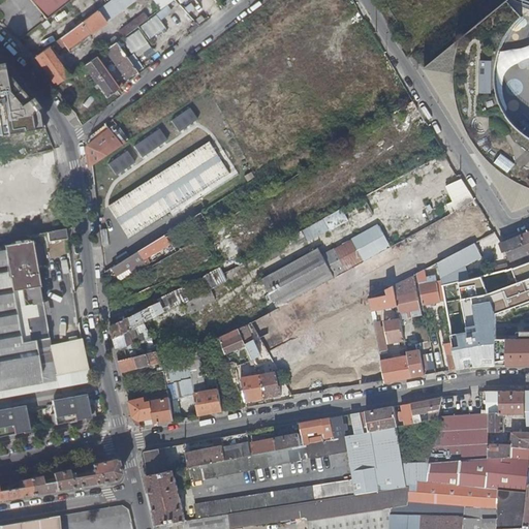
[(32,0),(31,1),(47,20),(70,0),(32,0)]
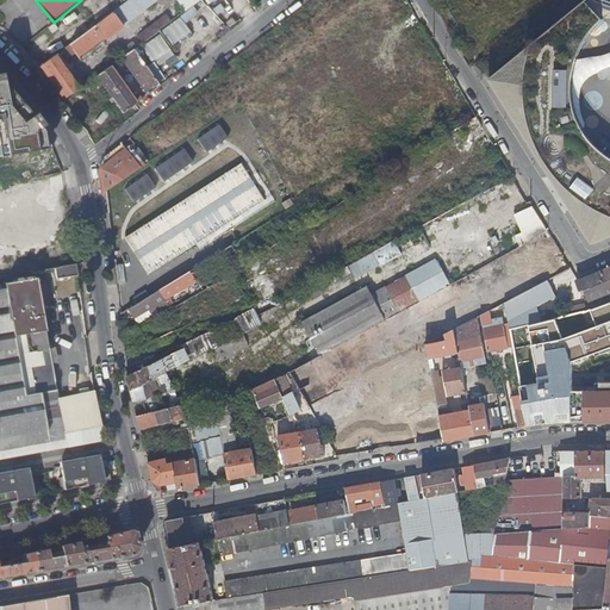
[(179,0),(187,11),(200,1),(199,0),(129,0),(62,50),(64,54),(67,51),(69,54),(75,49),(79,53),(81,51),(82,53),(120,24),(122,26),(156,0),(179,0)]
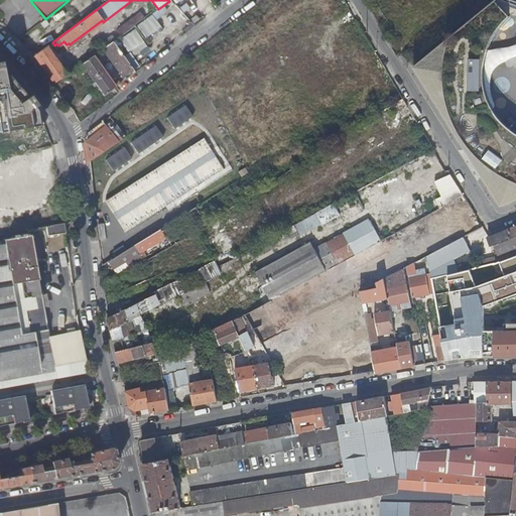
[(499,0),(413,70),(502,209),(515,203),(515,3),(507,0),(499,0)]
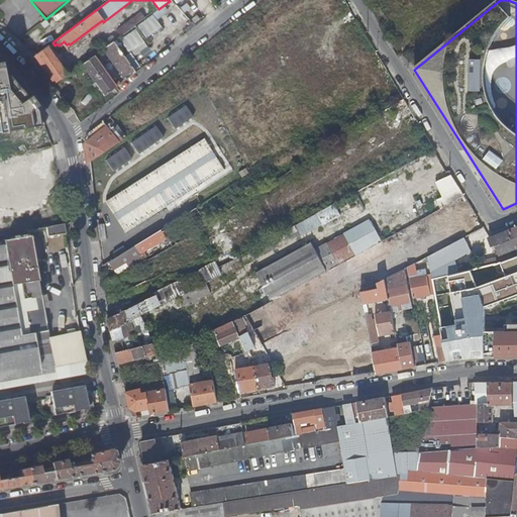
[(120,37),(135,26),(145,19),(140,13),(116,31),(120,37)]
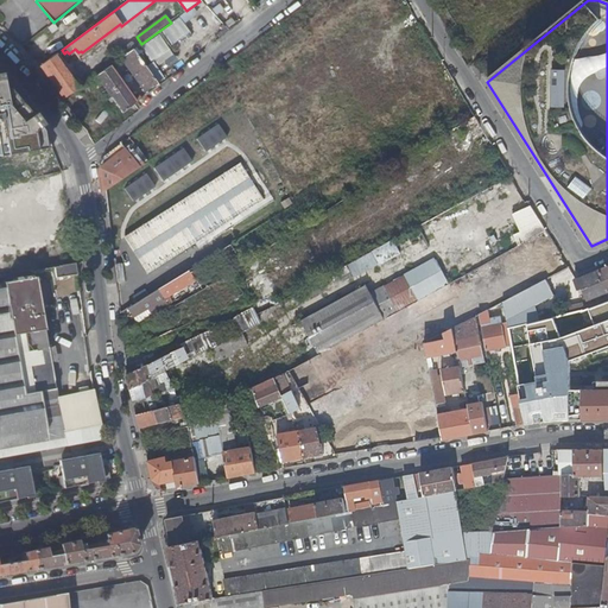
[(181,18),(163,31),(175,46),(191,32),(181,18)]
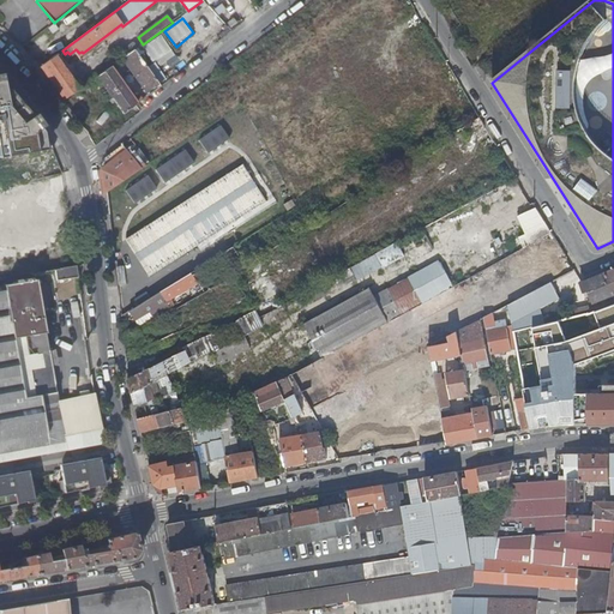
[(168,84),(161,66),(176,59),(167,37),(126,55),(143,95),(168,84)]
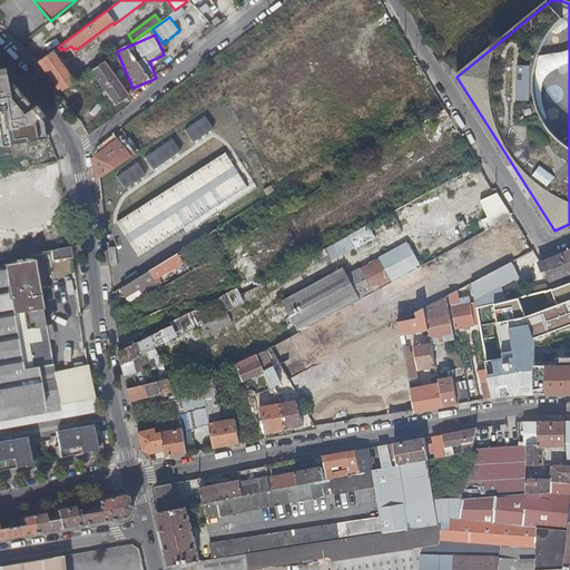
[(57,48),(38,61),(60,92),(75,81),(62,65),(66,62),(58,51),(59,51),(57,48)]
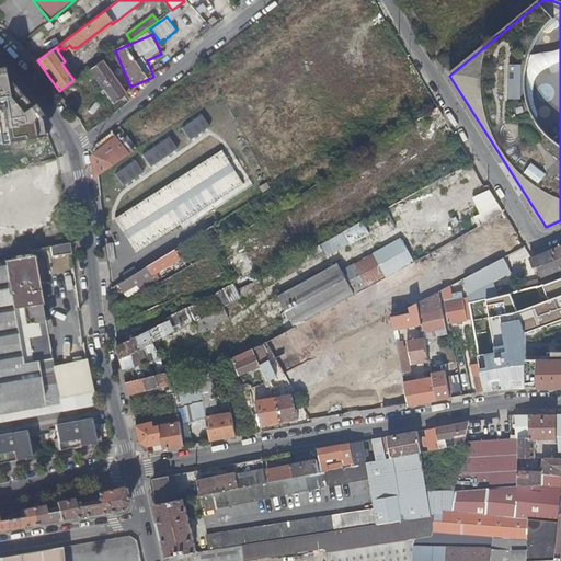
[(101,60),(89,70),(112,103),(117,110),(128,102),(124,96),(132,91),(129,89),(124,93),(101,60)]
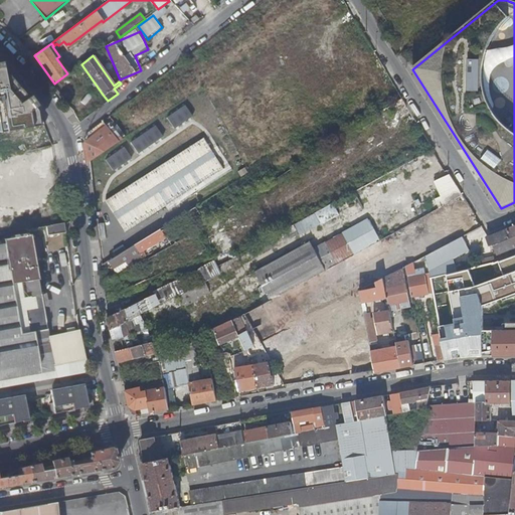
[(0,132),(44,124),(27,98),(0,65),(0,132)]
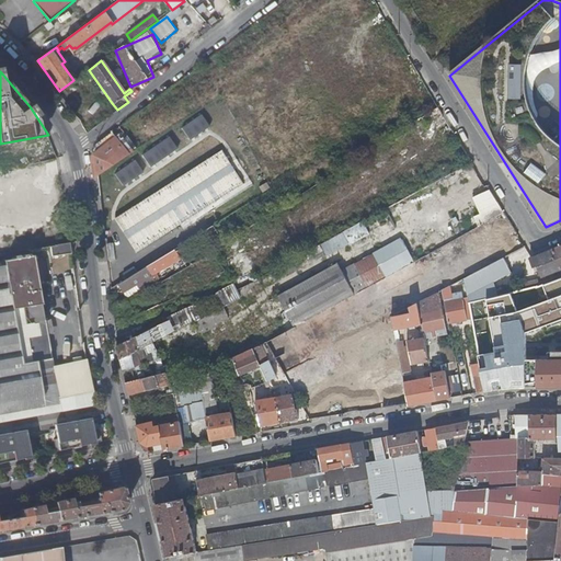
[(424,117),(428,125),(445,115),(441,107),(424,117)]
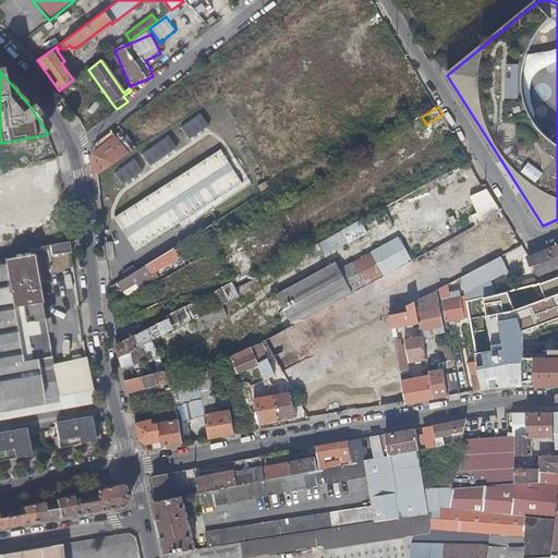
[(202,116),(183,129),(192,141),(210,128),(202,116)]
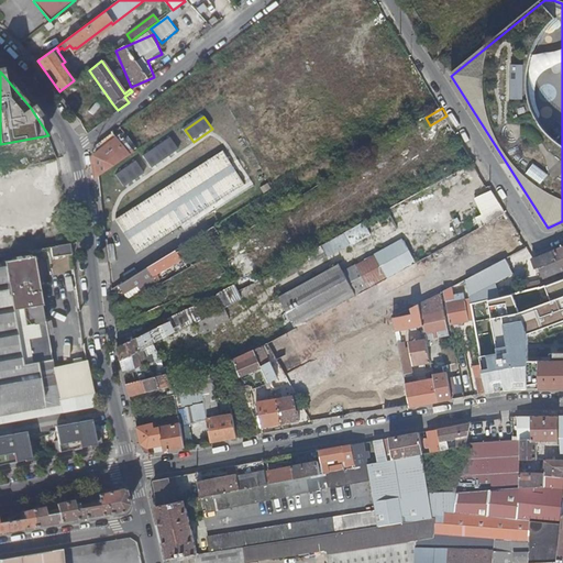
[(426,118),(412,127),(417,134),(430,125),(426,118)]
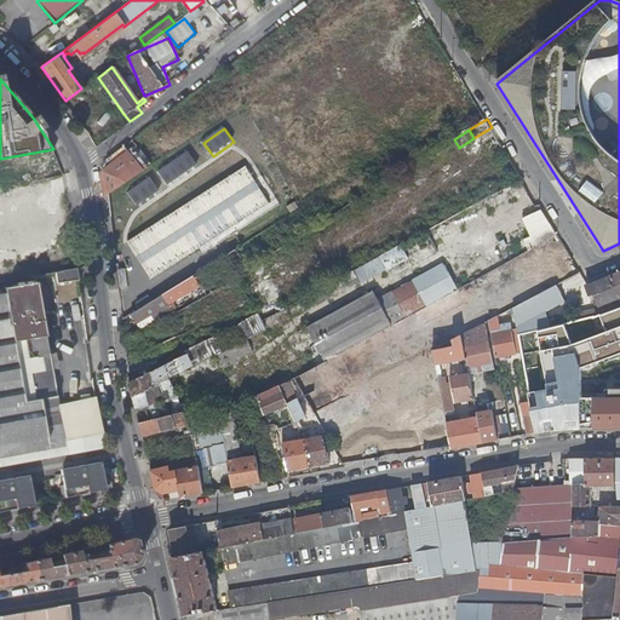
[(141,162),(147,159),(137,145),(131,150),(141,162)]
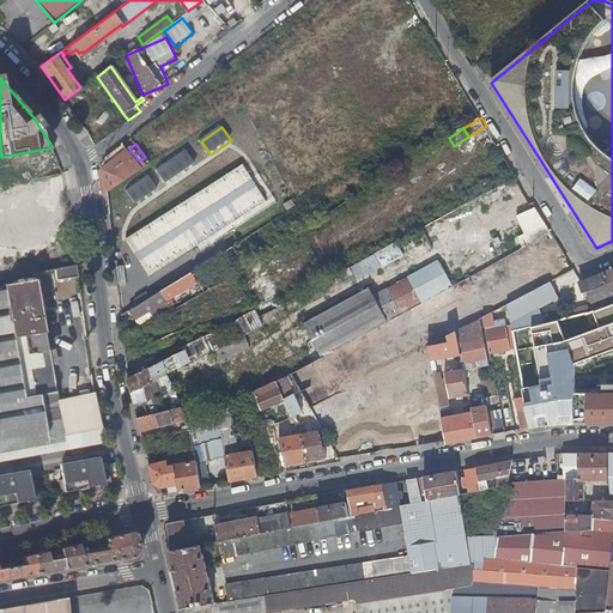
[(102,196),(145,167),(143,163),(139,167),(122,145),(105,158),(99,173),(102,196)]
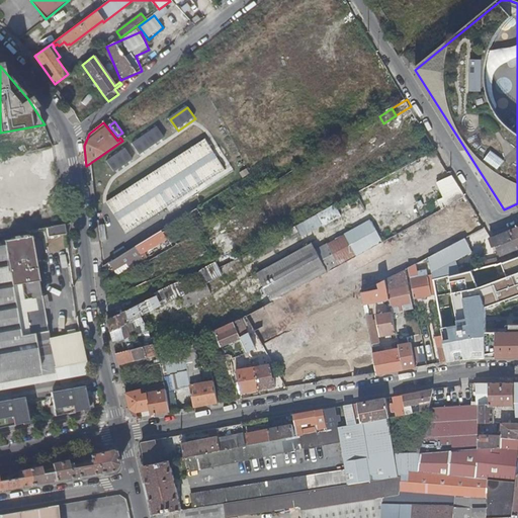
[(158,127),(135,144),(143,155),(165,139),(158,127)]
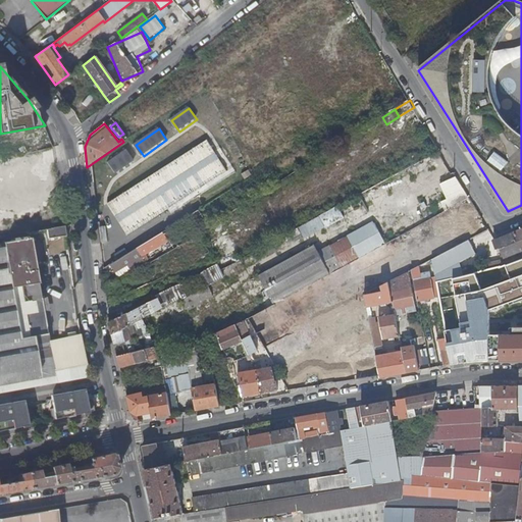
[(205,140),(106,202),(125,232),(224,170),(205,140)]
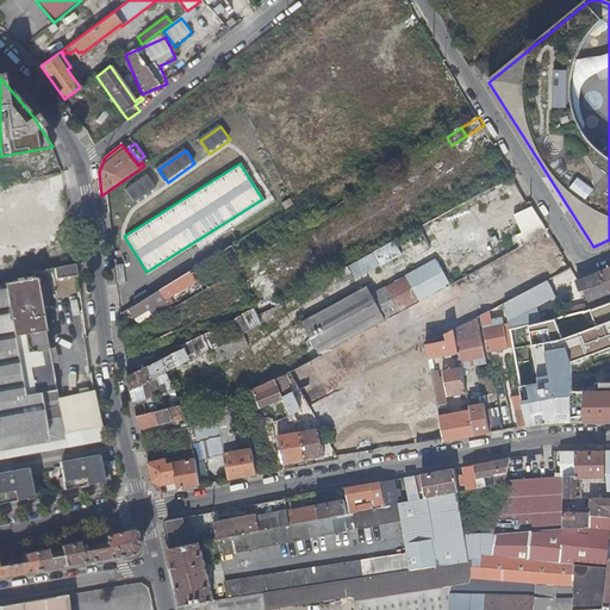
[(148,175),(128,190),(136,203),(156,188),(148,175)]
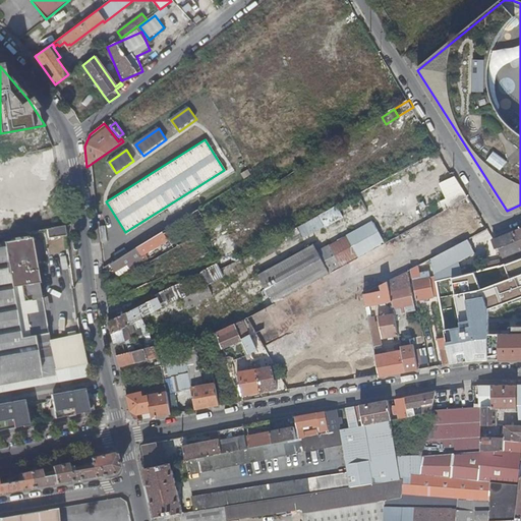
[(436,182),(445,203),(463,194),(454,174),(436,182)]
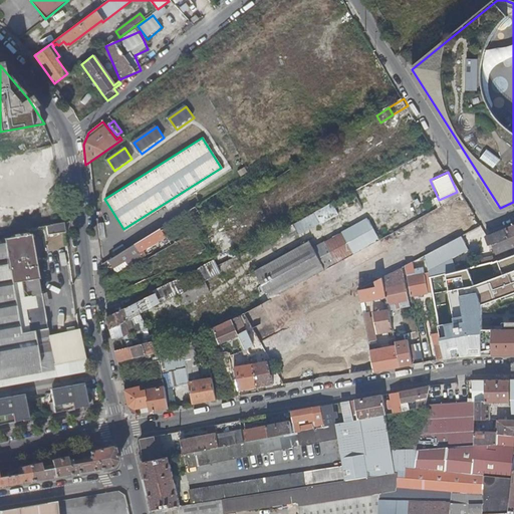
[(291,221),(296,233),(337,216),(332,204),(291,221)]
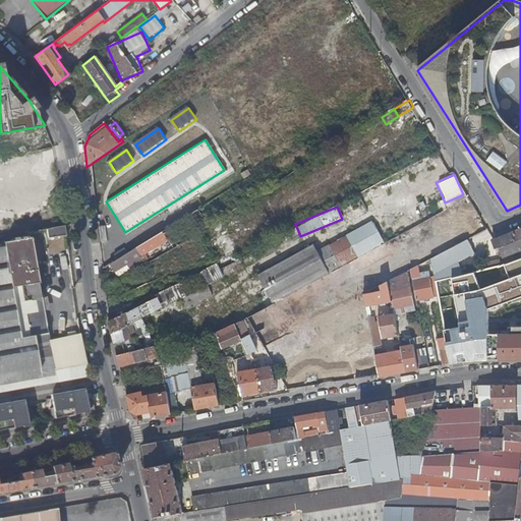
[(200,234),(189,215),(134,249),(112,264),(116,271),(128,264),(131,269),(151,258),(149,254),(145,256),(143,254),(165,241),(167,245),(169,247),(175,244),(171,238),(188,227),(191,231),(187,233),(190,239),(200,234)]
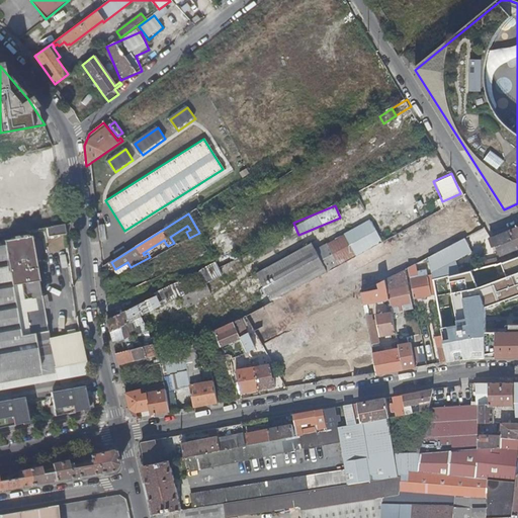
[(67,234),(66,224),(48,227),(50,237),(67,234)]
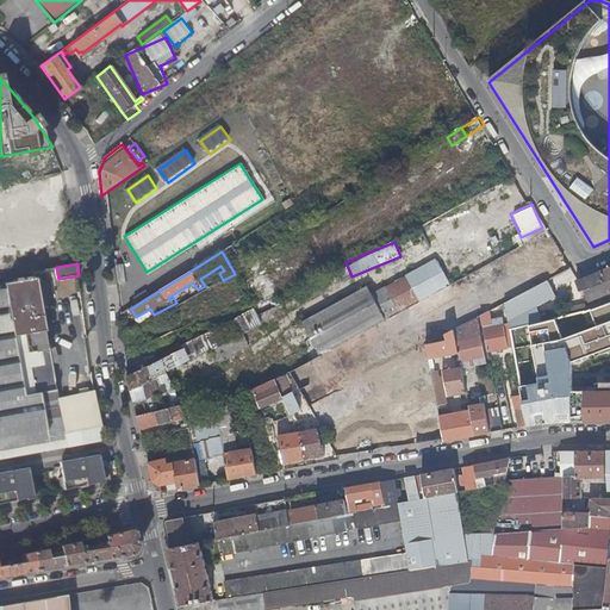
[(609,293),(602,273),(579,281),(578,282),(582,292),(586,291),(590,302),(598,299),(599,303),(604,300),(604,297),(608,296),(609,294),(609,293)]
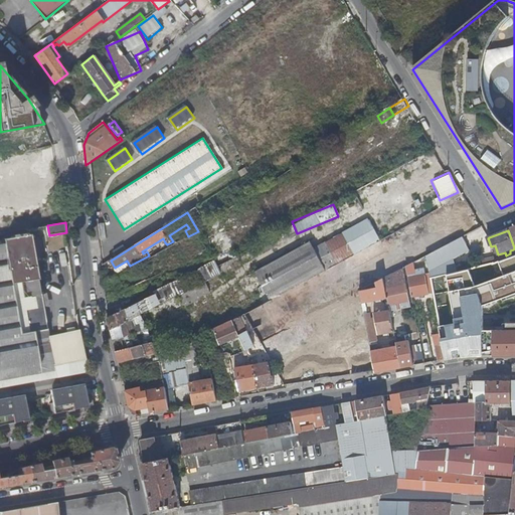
[(0,388),(57,378),(55,369),(49,335),(37,261),(47,259),(43,237),(33,238),(32,235),(0,240),(0,388)]
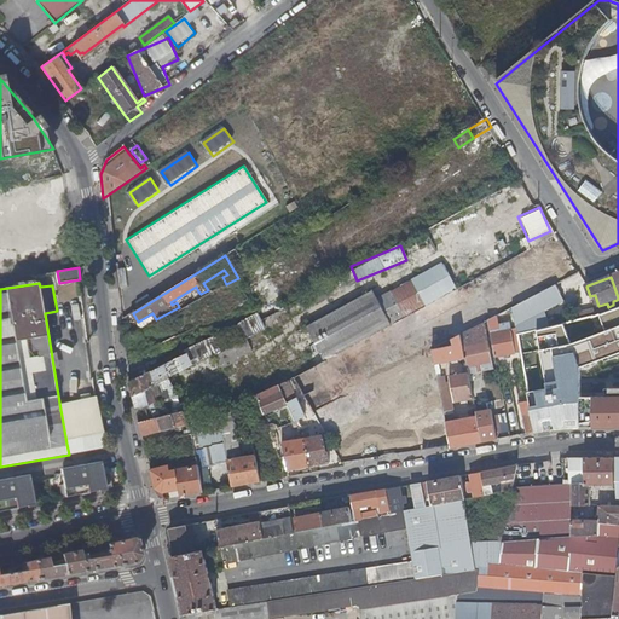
[(514,308),(515,314),(518,329),(519,335),(536,330),(551,327),(547,312),(565,302),(556,285),(514,308)]
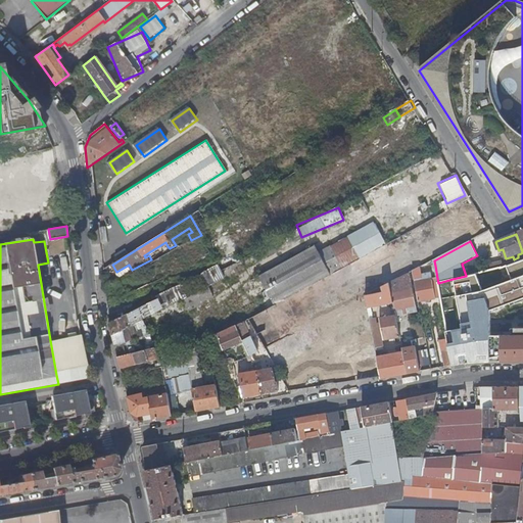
[(331,274),(320,252),(317,245),(259,276),(275,304),(331,274)]
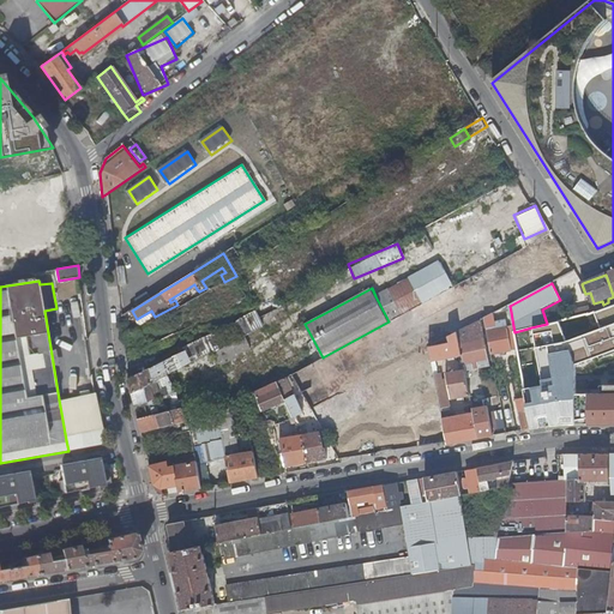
[(387,290),(375,296),(389,321),(401,314),(387,290)]
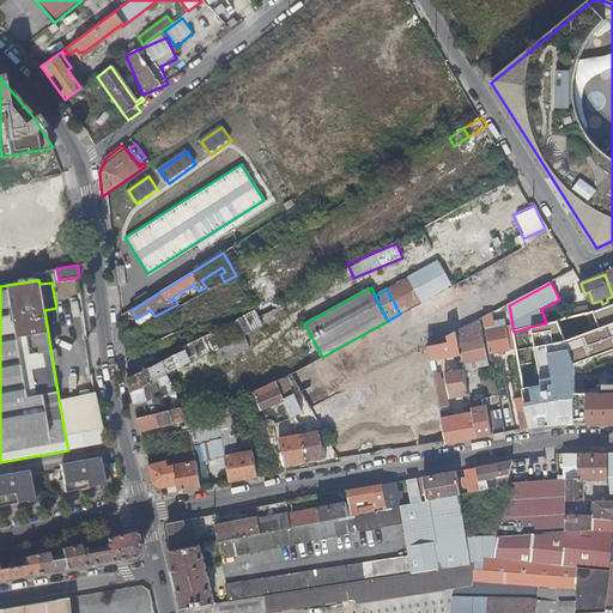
[(589,424),(588,394),(577,394),(577,365),(612,351),(612,304),(589,314),(546,323),(530,327),(539,376),(523,380),(530,418),(533,428),(551,425),(589,424)]
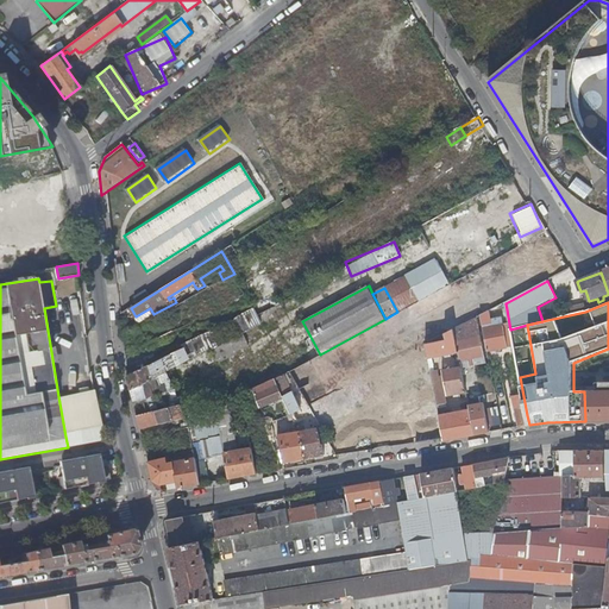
[(514,346),(510,330),(509,324),(490,327),(489,325),(491,324),(489,311),(481,315),(482,325),(488,351),(514,346)]
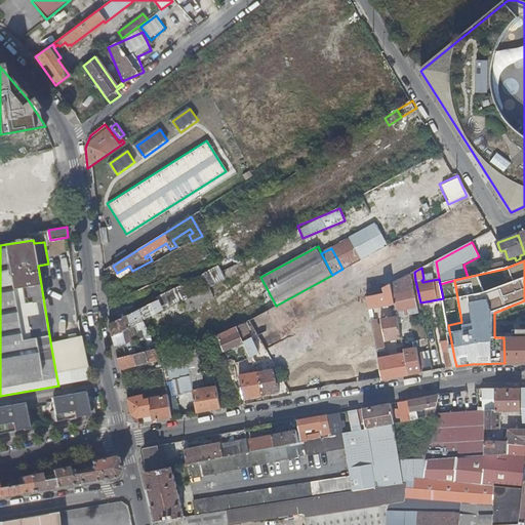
[(415,280),(414,272),(406,276),(408,282),(415,280)]
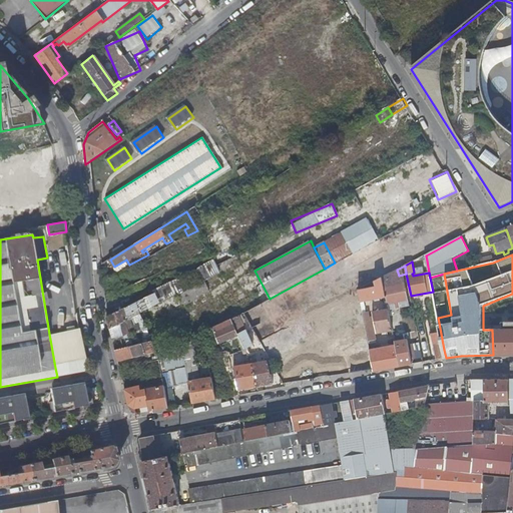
[(377,287),(359,290),(362,302),(365,301),(387,297),(385,287),(384,281),(383,278),(376,281),(377,287)]
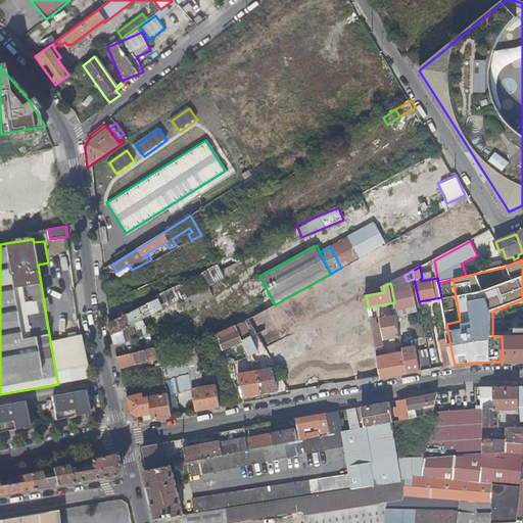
[(392,292),(394,302),(395,310),(417,305),(414,288),(407,289),(406,284),(397,286),(398,291),(394,291),(392,292)]
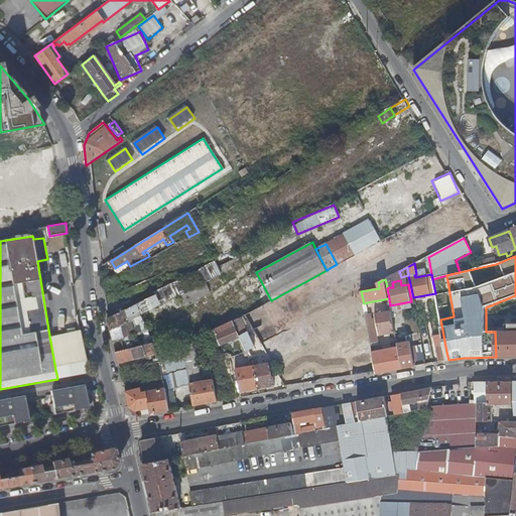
[(206,284),(179,297),(183,306),(210,293),(206,284)]
